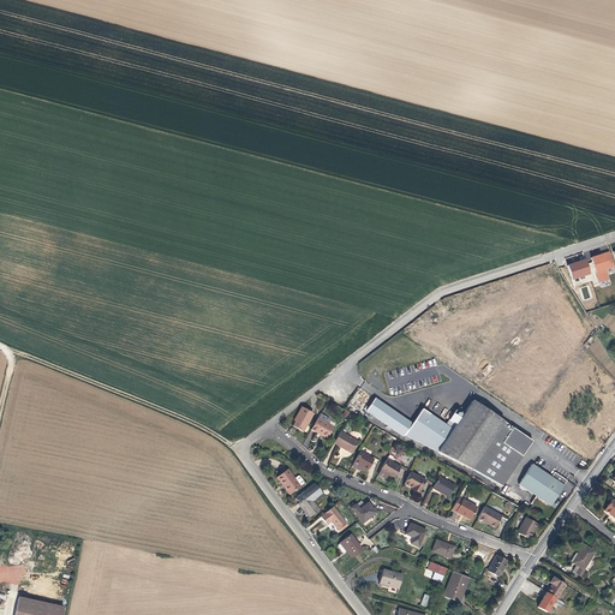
[(614,268),(610,252),(591,257),(599,282),(609,280),(607,270),(614,268)]
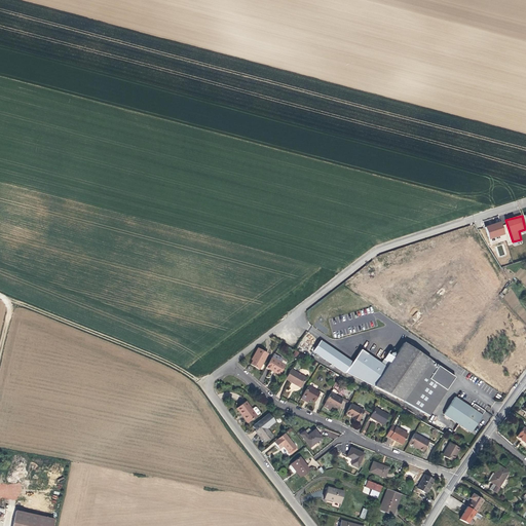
[(500,222),(485,227),(489,239),(504,235),(500,222)]
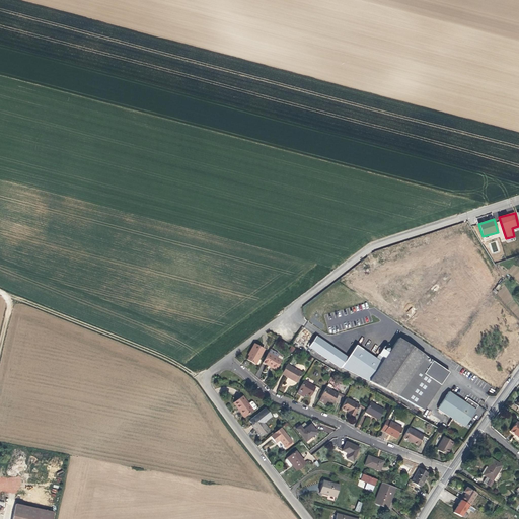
[(316,337),(309,347),(341,368),(348,358),(316,337)]
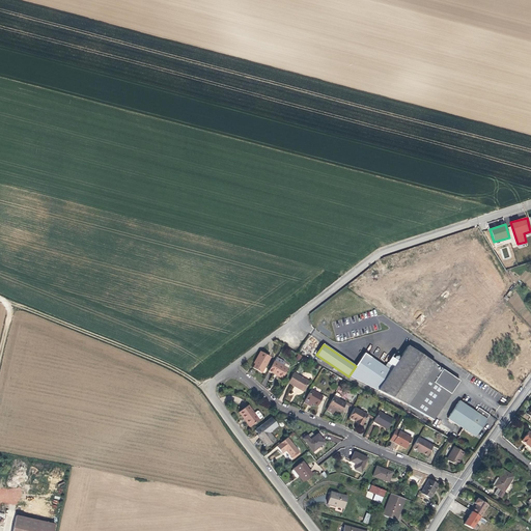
[(456,381),(457,380),(409,346),(392,369),(379,390),(432,420),(457,385),(456,381)]
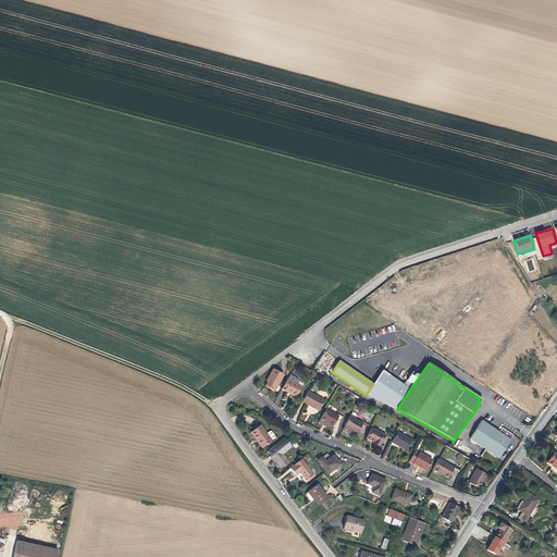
[(274,392),(284,375),(273,370),(268,380),(269,380),(268,383),(265,386),(274,392)]
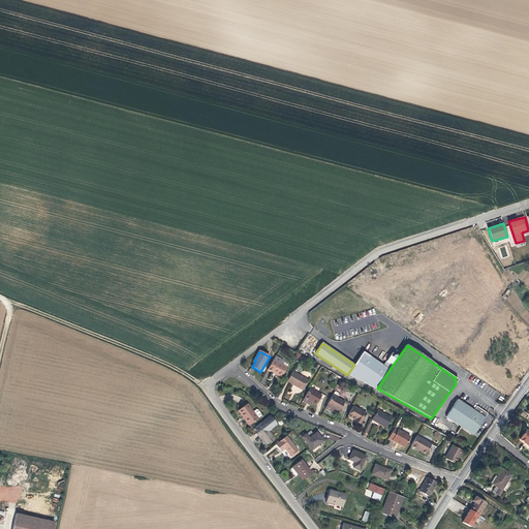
[(391,368),(365,351),(354,365),(347,375),(377,389),(391,368)]
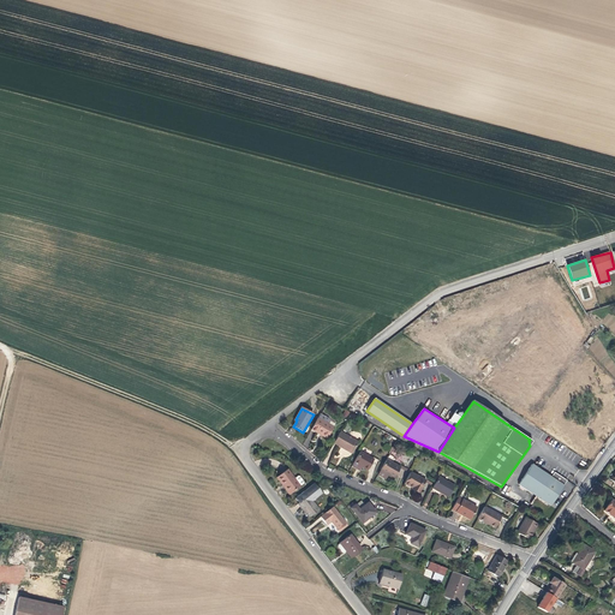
[(334,428),(317,418),(311,429),(317,433),(318,431),(322,434),(322,435),(327,439),(334,428)]
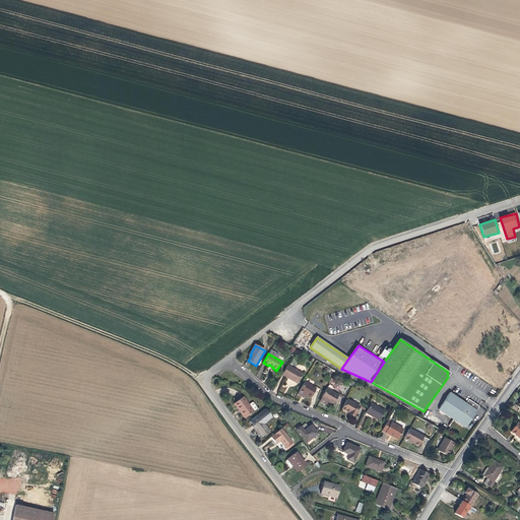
[(287,366),(282,375),(291,380),(298,384),(304,375),(287,366)]
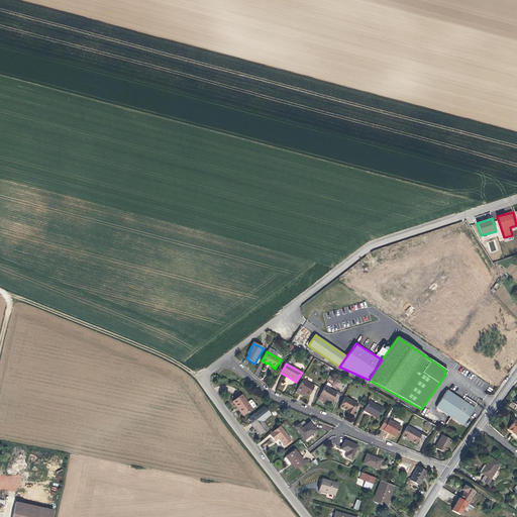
[(308,397),(313,388),(302,382),(296,391),(295,394),(299,396),(299,395),(302,397),(303,395),(308,397)]
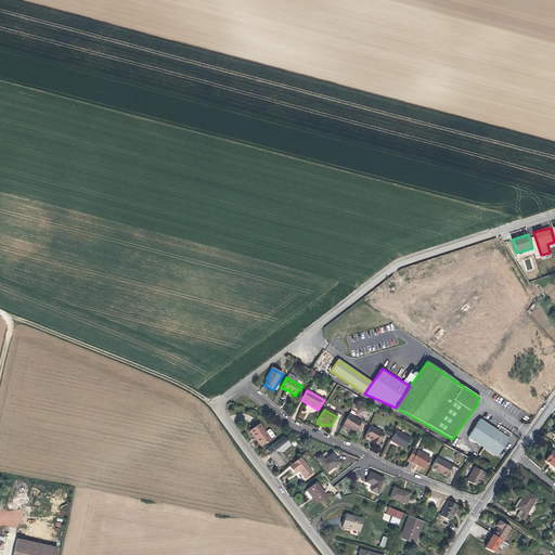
[(356,431),(361,422),(349,414),(344,425),(349,428),(356,431)]
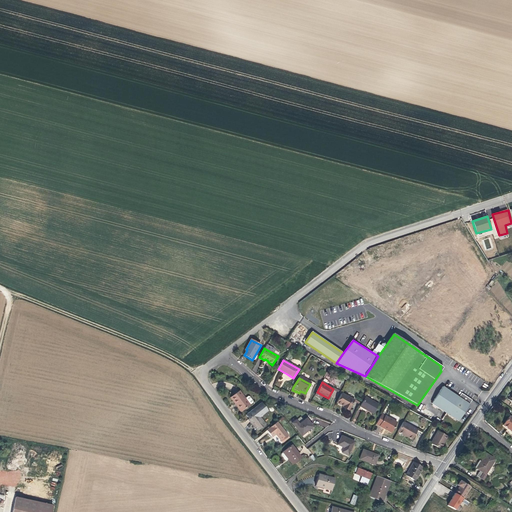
[(432,403),(458,421),(461,416),(472,400),(462,393),(459,397),(443,387),(432,403)]
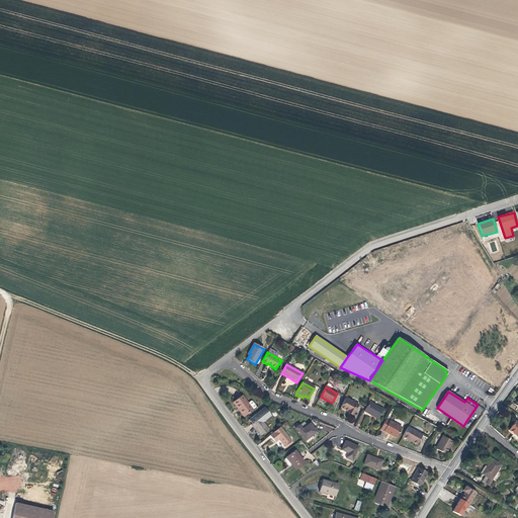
[(233,402),(238,409),(239,408),(241,410),(245,415),(252,410),(252,409),(255,407),(255,405),(252,401),(250,401),(247,403),(241,396),(233,402)]
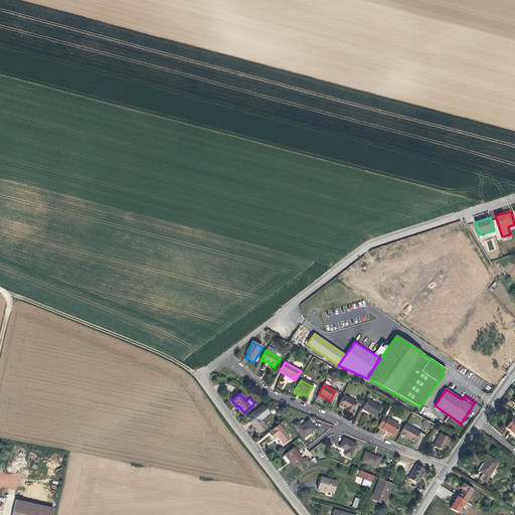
[(361,406),(362,404),(345,395),(339,405),(346,408),(353,412),(357,403),(361,406)]
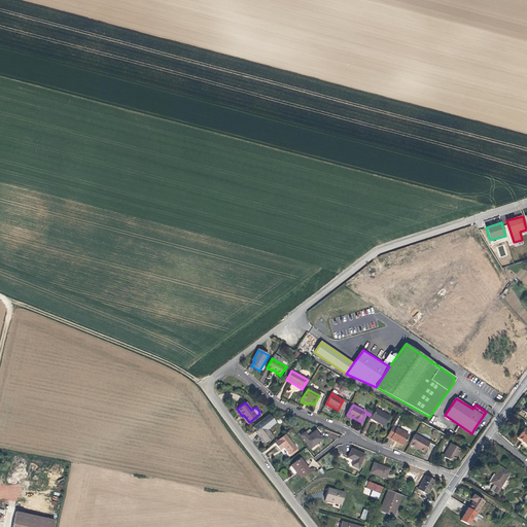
[(376,408),(370,420),(373,422),(374,423),(376,421),(385,426),(390,416),(376,408)]
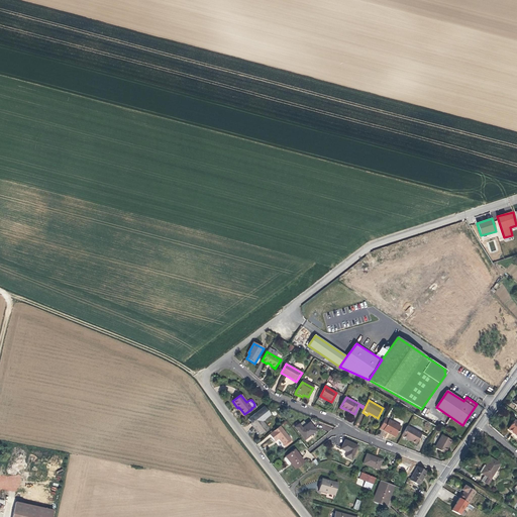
[(259,417),(249,423),(253,428),(254,427),(261,434),(268,428),(259,417)]
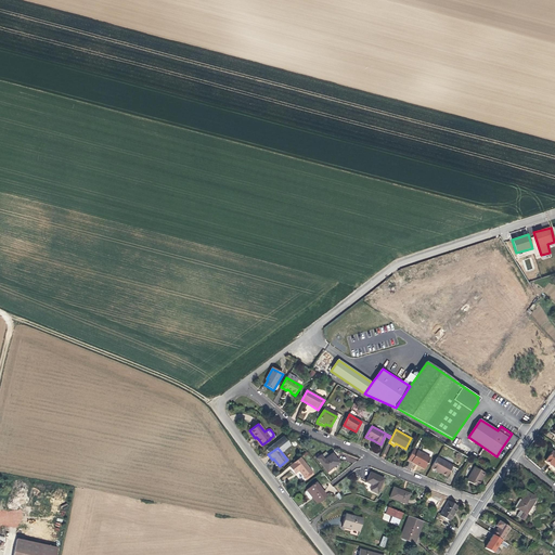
[(430,459),(414,449),(408,459),(412,462),(413,461),(420,464),(420,465),(425,468),(430,459)]
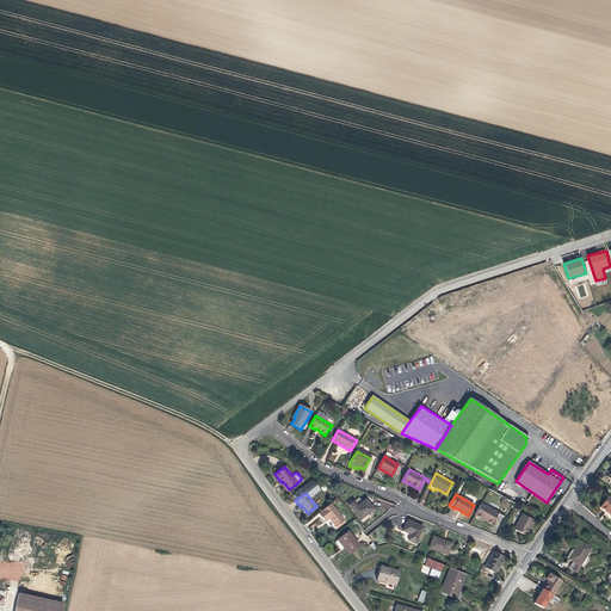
[(610,499),(608,497),(600,507),(603,510),(606,512),(608,511),(610,512),(610,499)]
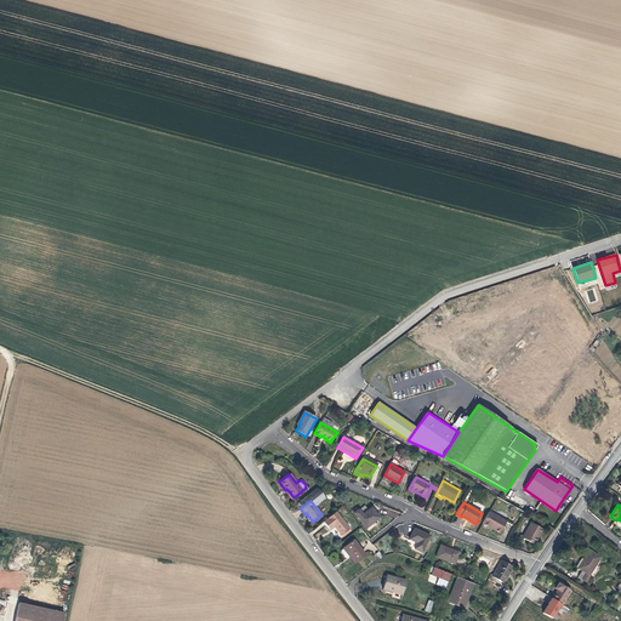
[(354,513),(365,528),(372,522),(374,523),(380,518),(372,508),(363,516),(360,512),(358,511),(354,513)]
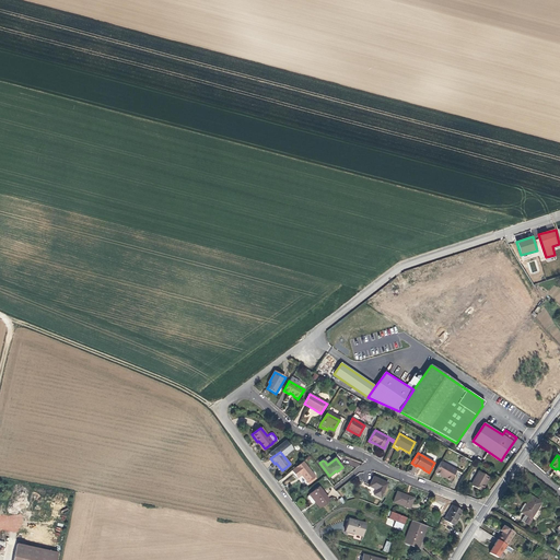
[(303,462),(291,470),(296,478),(299,477),(301,475),(307,483),(315,477),(303,462)]
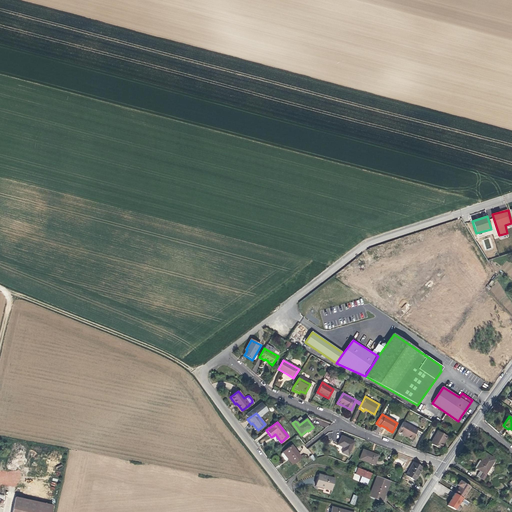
[(418,430),(403,422),(398,431),(404,435),(405,434),(408,436),(407,437),(412,440),(418,430)]
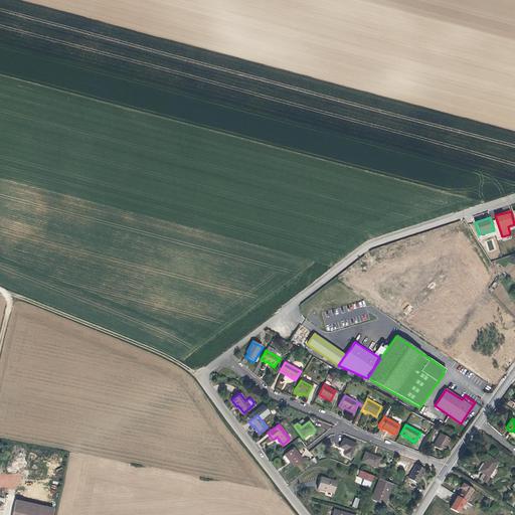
[(448,439),(440,435),(434,447),(438,449),(443,452),(446,446),(445,445),(448,439)]
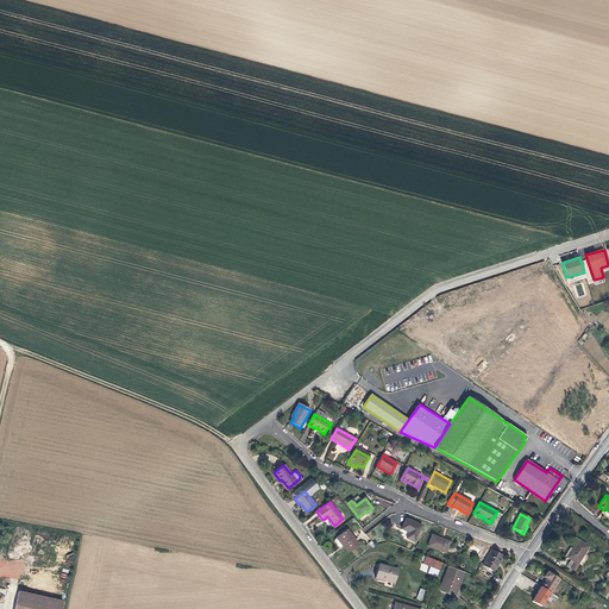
[(421,526),(407,519),(403,526),(402,529),(409,533),(407,538),(414,541),(421,526)]
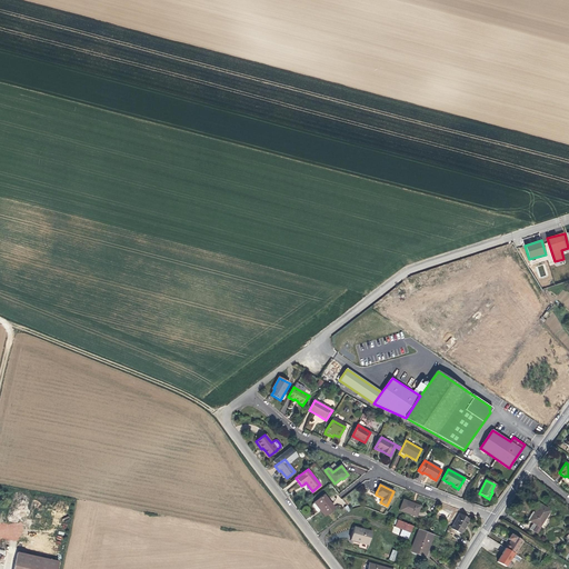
[(323,496),(316,501),(319,506),(318,507),(325,516),(333,508),(329,502),(323,496)]
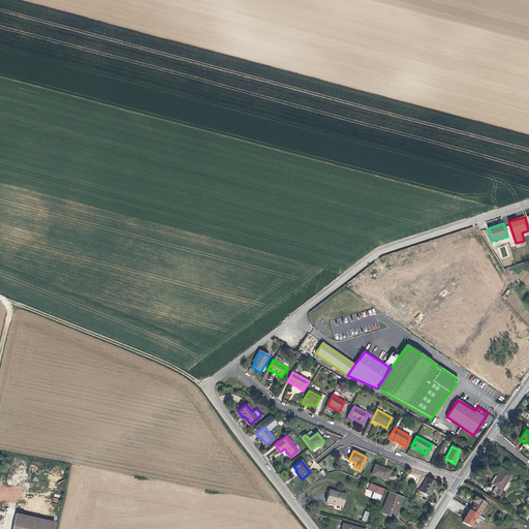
[(384,468),(375,465),(371,475),(386,480),(391,470),(384,468)]
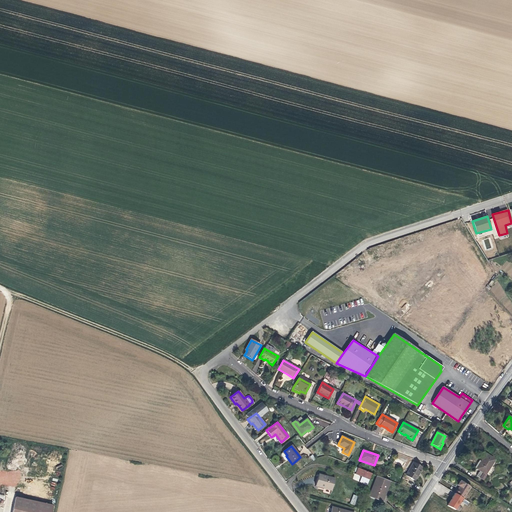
[(481,471),(485,474),(495,459),(485,453),(481,461),(476,469),(481,471)]
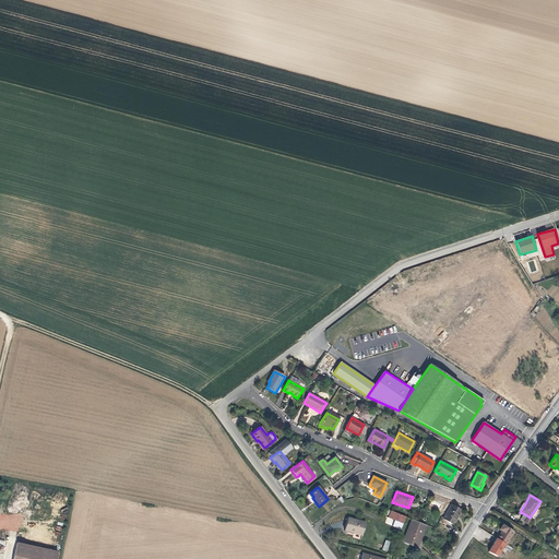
[(461,511),(451,504),(442,519),(453,524),(458,516),(461,511)]
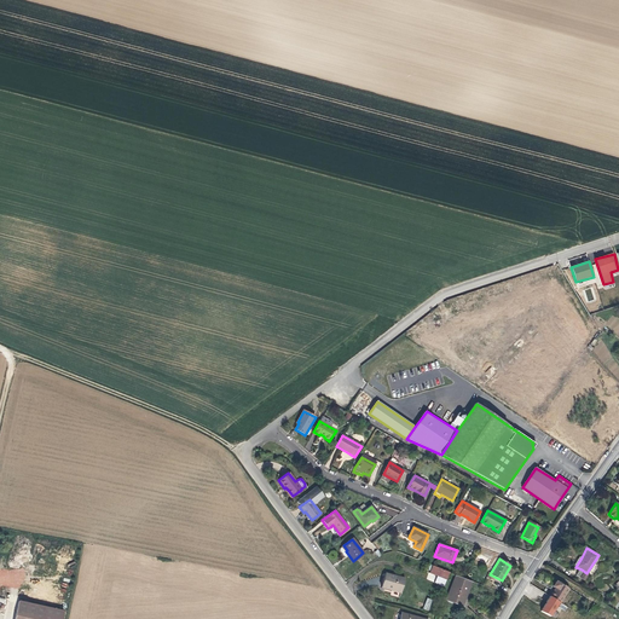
[(449,573),(432,566),(429,572),(429,573),(437,576),(440,578),(438,584),(438,585),(443,588),(449,573)]
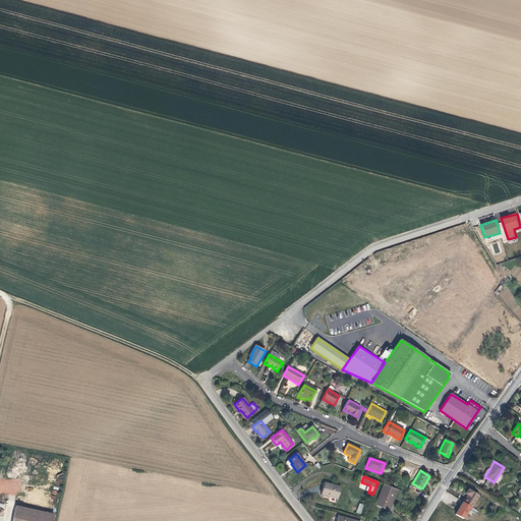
[(495,483),(494,482),(489,479),(486,484),(491,487),(495,483)]
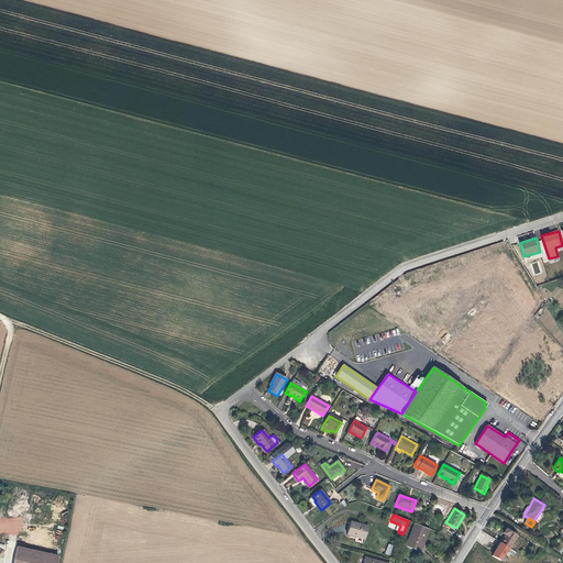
[(346,534),(364,539),(367,527),(350,522),(349,528),(346,534)]
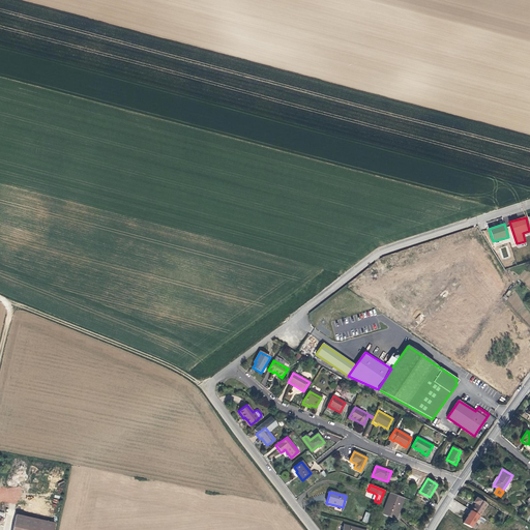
[(381,513),(384,514),(391,495),(389,494),(381,513)]
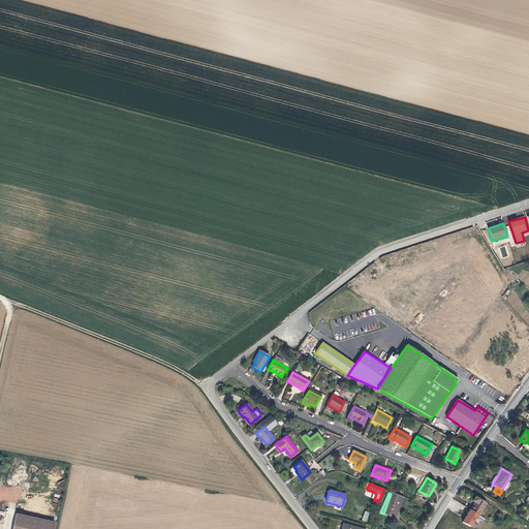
[(383,514),(398,520),(400,514),(397,511),(399,506),(402,498),(391,494),(383,514)]
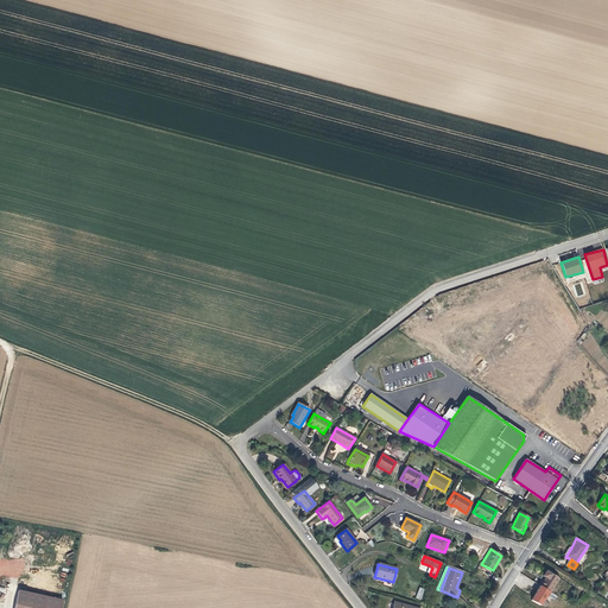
[(549,591),(551,593),(559,578),(550,572),(549,572),(546,571),(545,574),(543,577),(545,578),(540,587),(549,591)]
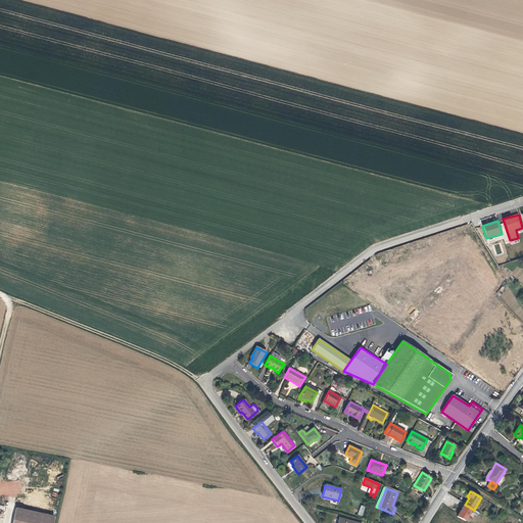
[(472,509),(465,505),(462,509),(457,517),(465,520),(472,509)]
